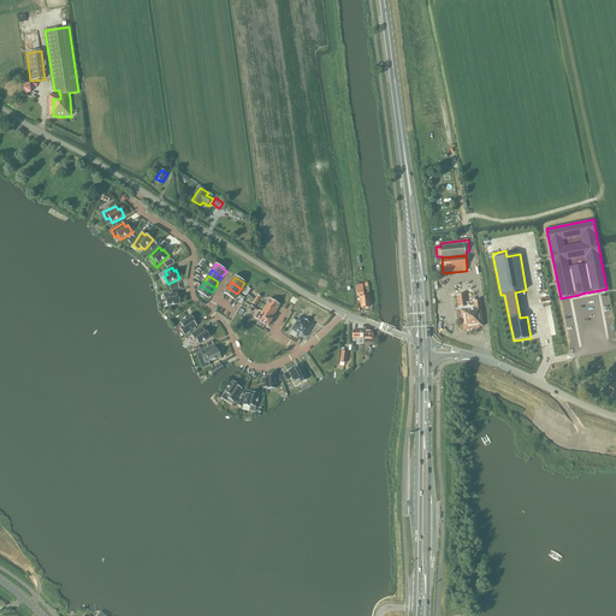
[(363,285),(356,285),(357,291),(357,296),(360,296),(360,297),(361,302),(362,308),(369,307),(368,296),(365,297),(365,295),(363,290),(363,285)]
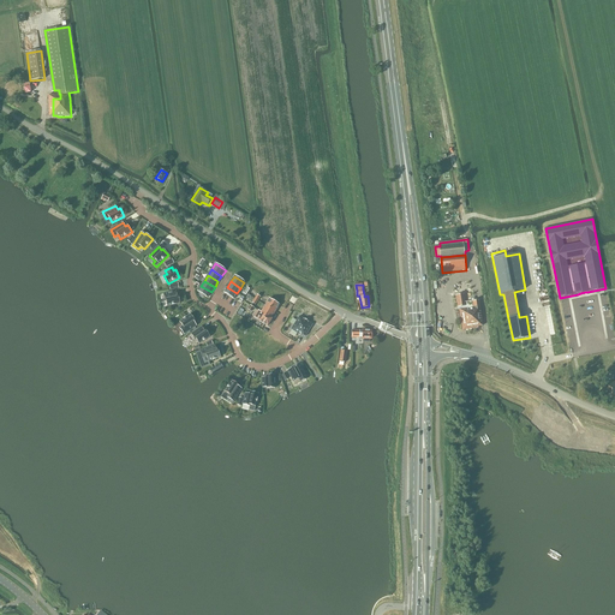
[(201,286),(198,291),(208,298),(212,292),(201,286)]
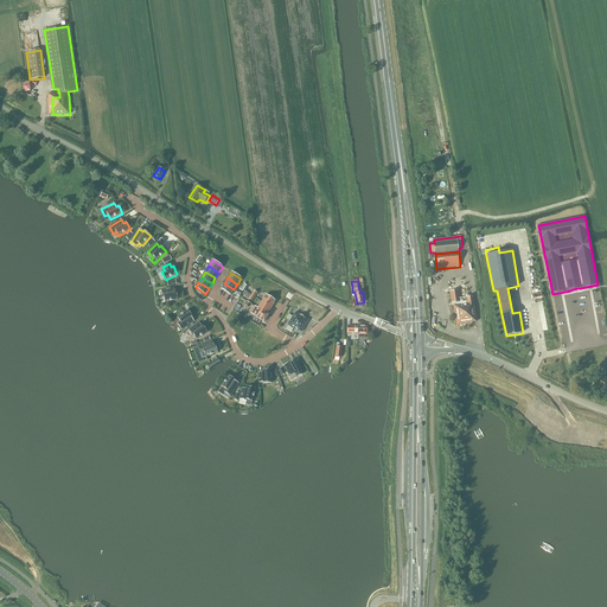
[(230,295),(234,289),(224,283),(221,289),(230,295)]
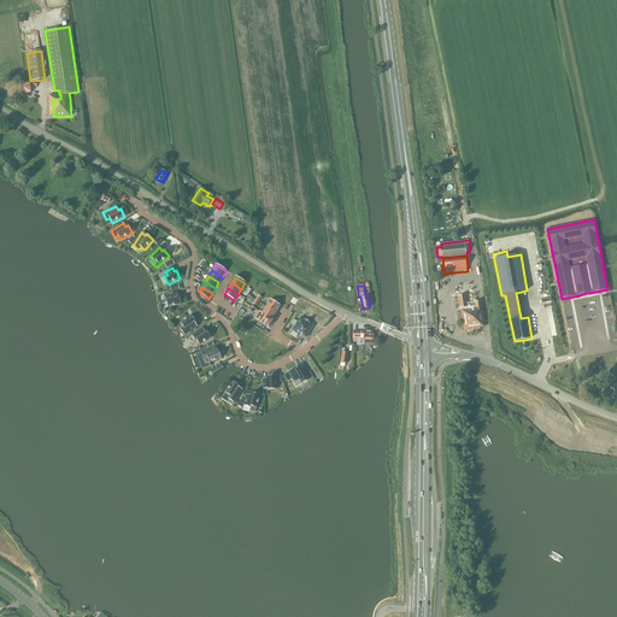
[(177,292),(164,295),(165,297),(166,303),(168,303),(169,307),(181,305),(180,297),(178,297),(177,292)]
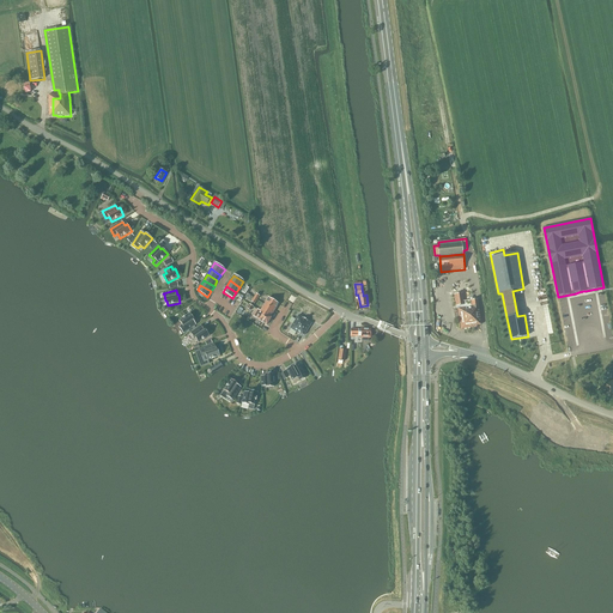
[(456,307),(465,305),(463,293),(455,295),(456,307)]
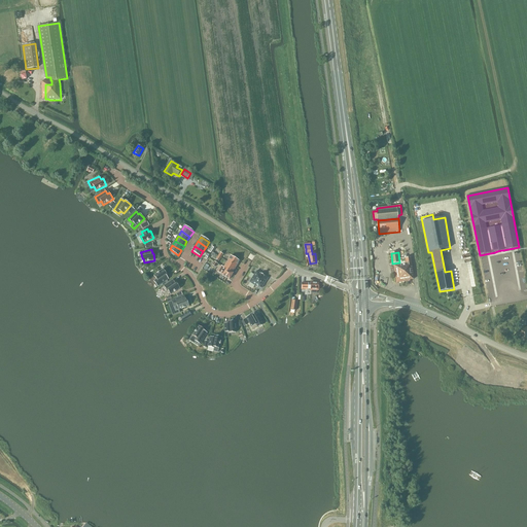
[(232,256),(227,262),(236,268),(237,266),(240,261),(232,256)]
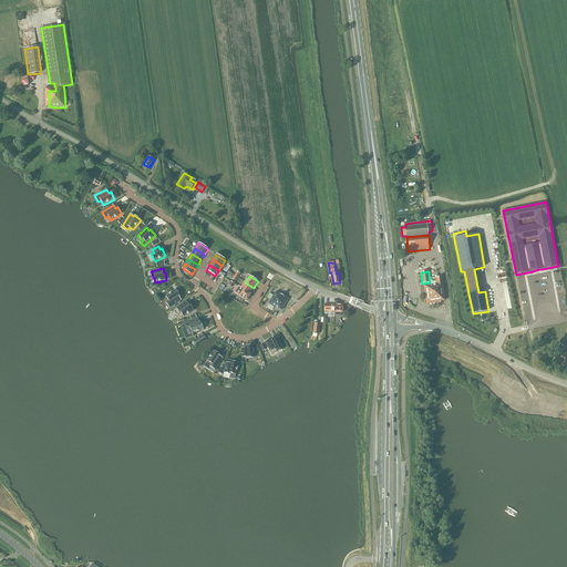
[(436,284),(423,286),(426,305),(442,302),(442,301),(445,300),(446,300),(442,277),(436,278),(436,284)]
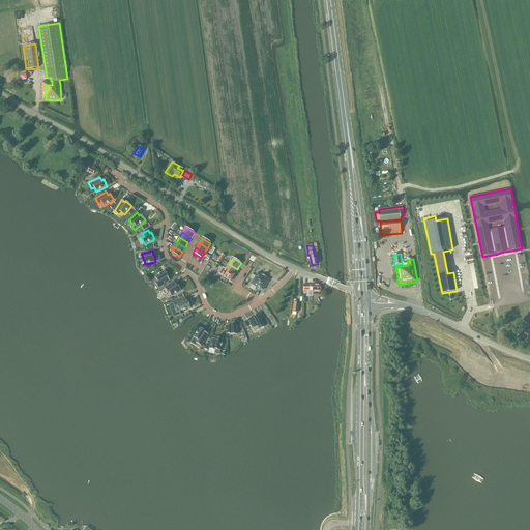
[(229,264),(226,269),(235,275),(235,274),(234,274),(237,269),(229,264)]
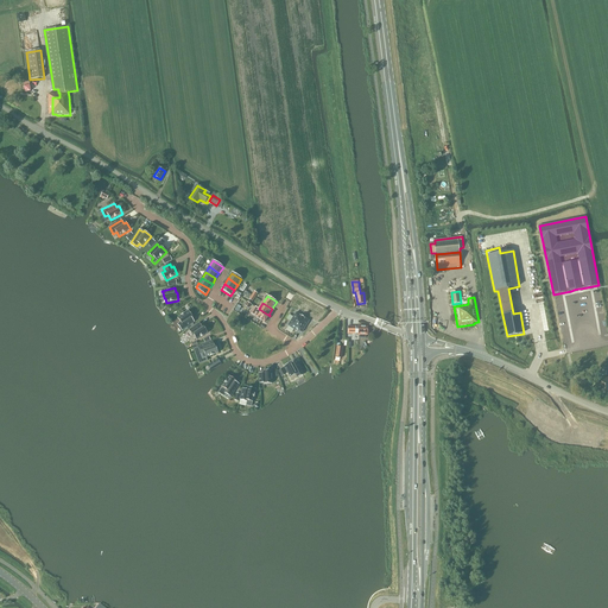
[(255,306),(252,314),(265,322),(270,316),(259,309),(255,306)]
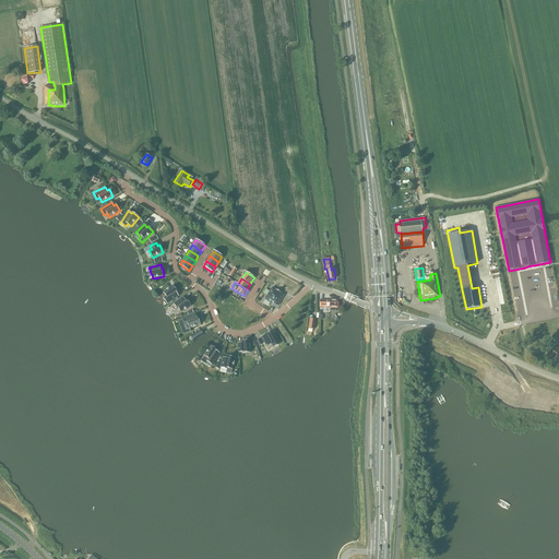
[(174,286),(164,293),(166,296),(164,298),(167,304),(171,301),(174,302),(179,299),(177,297),(179,296),(177,293),(178,293),(174,286)]
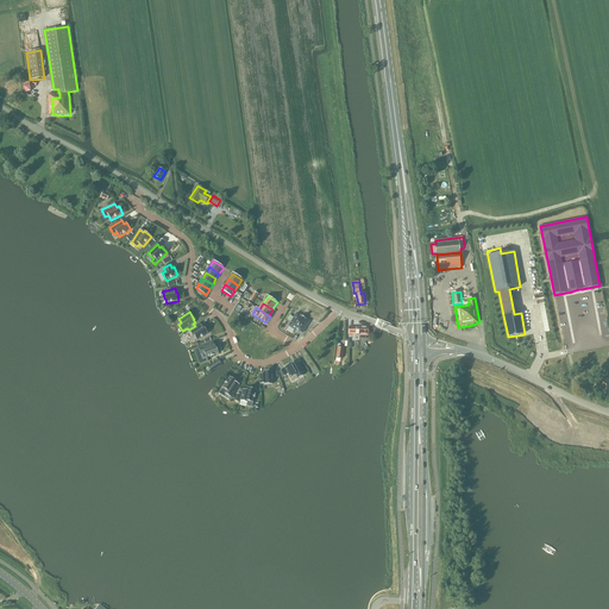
[(309,322),(296,314),(288,327),(299,333),(299,332),(302,334),(309,322)]
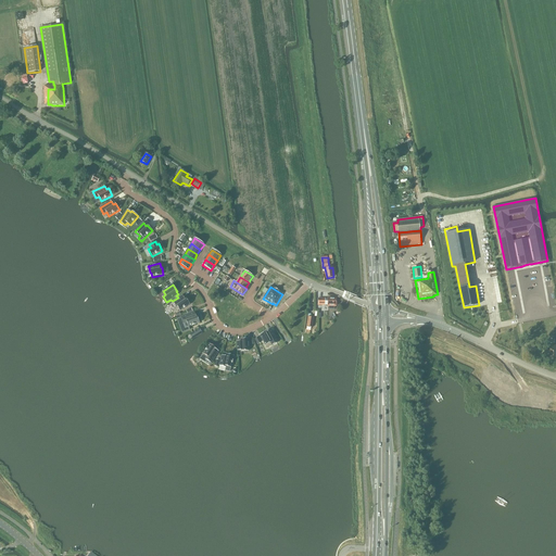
[(182,295),(173,302),(177,307),(178,307),(180,311),(190,304),(186,298),(185,299),(182,295)]
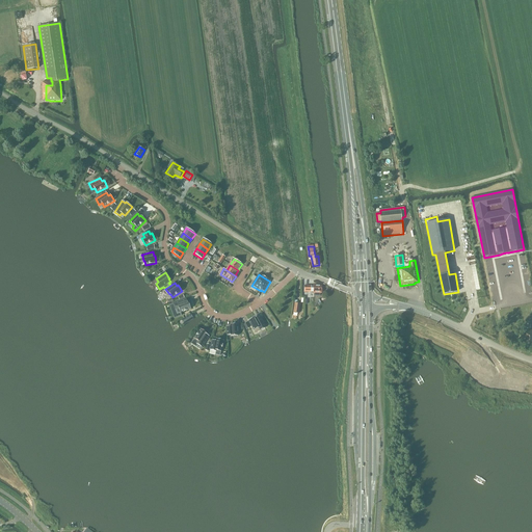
[(186,299),(174,303),(178,314),(191,309),(189,302),(188,302),(186,299)]
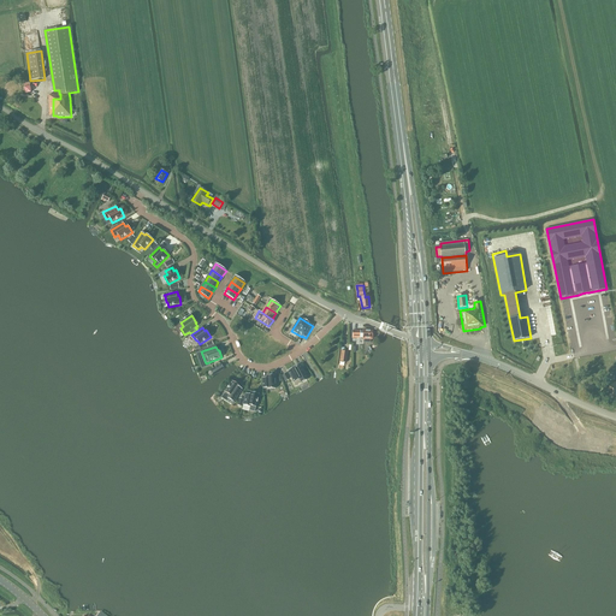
[(221,365),(211,371),(214,377),(225,369),(221,365)]
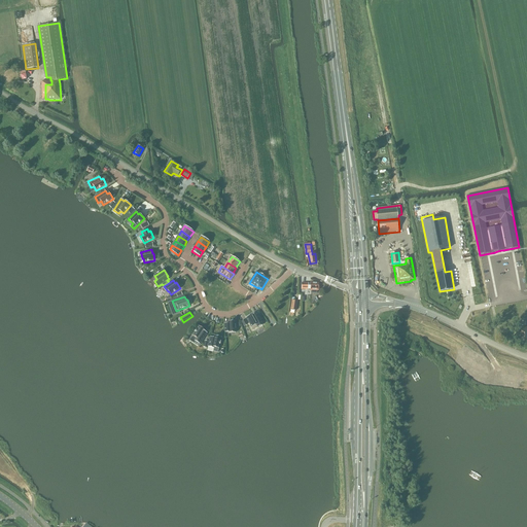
[(253,314),(247,318),(253,329),(258,327),(264,325),(256,313),(253,315),(253,314)]
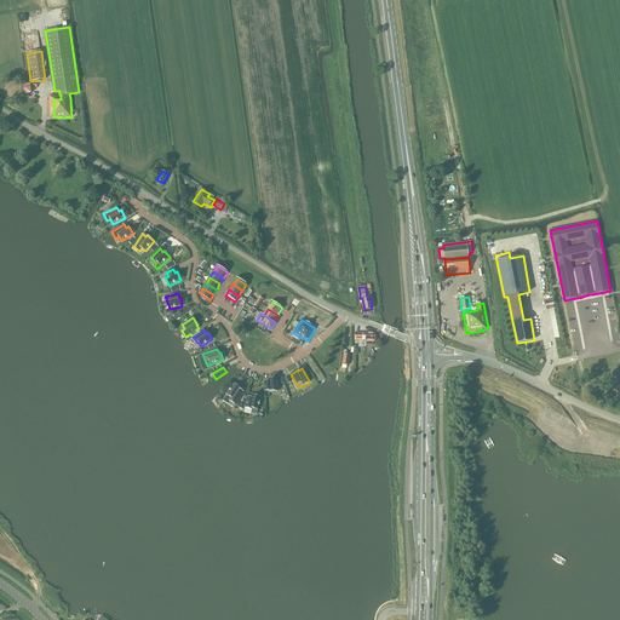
[(269,380),(264,380),(265,391),(269,391),(277,391),(277,388),(279,388),(279,383),(277,383),(277,378),(269,378),(269,380)]
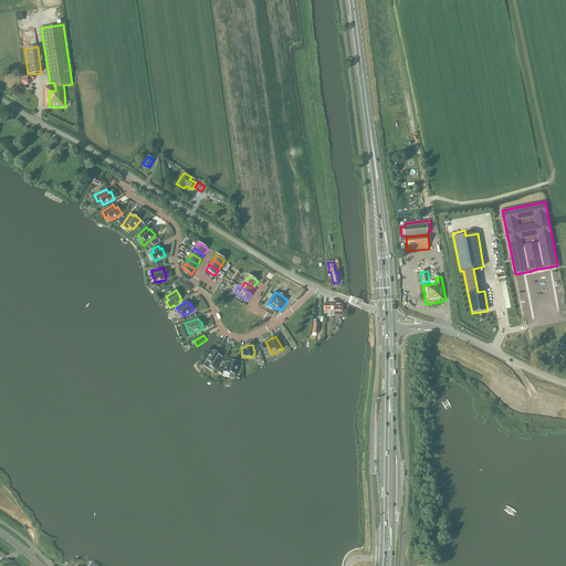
[(207,360),(203,366),(207,368),(209,366),(215,369),(222,358),(219,356),(220,355),(213,350),(207,360)]
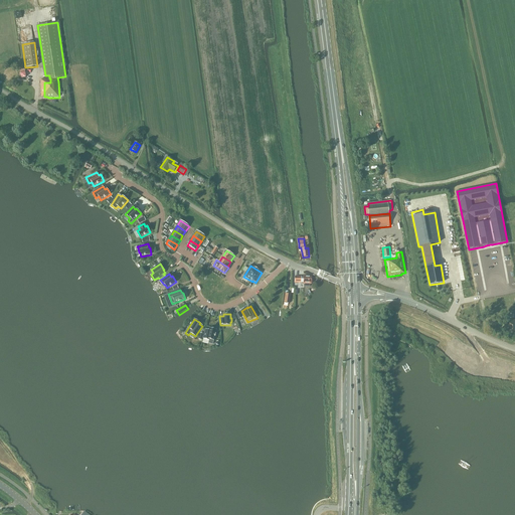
[(514,319),(505,320),(506,336),(514,335),(514,319)]
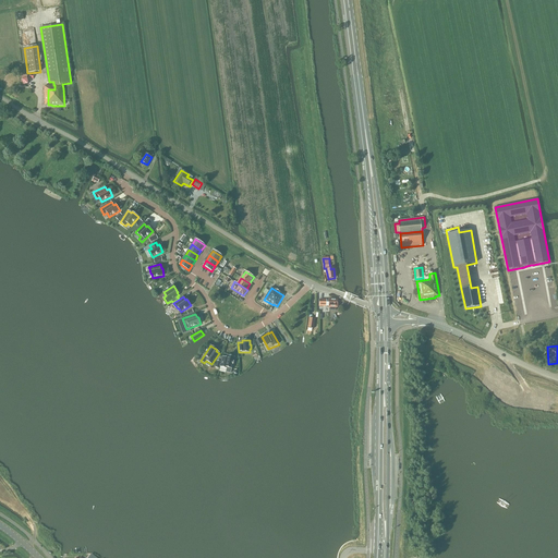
[(223,356),(220,367),(227,368),(227,372),(231,373),(235,358),(228,355),(227,358),(223,356)]
